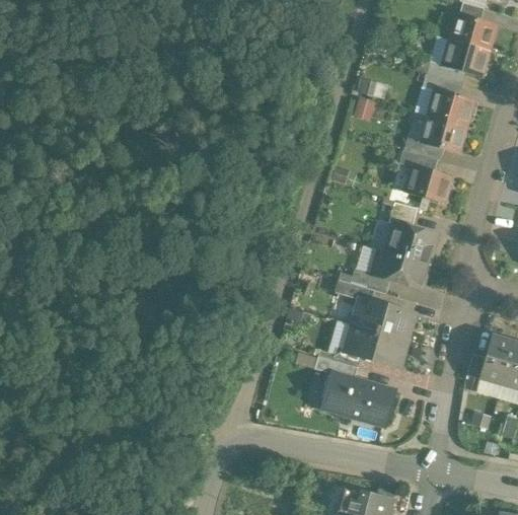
[(485,7),(462,1),(458,14),(482,19),(485,7)]
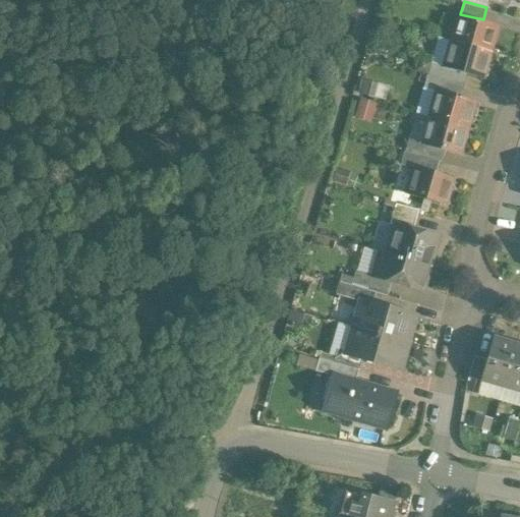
[(483,19),(460,14),(453,40),(493,51),(495,41),(490,39),(496,23),(483,19)]
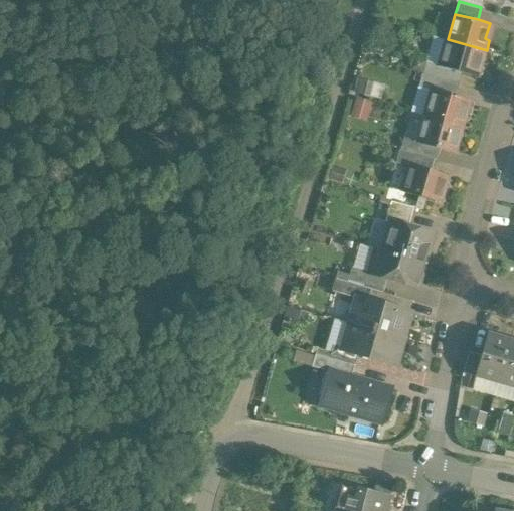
[(487,50),(448,39),(440,64),(440,65),(462,71),(474,75),(479,58),(484,60),(487,50)]
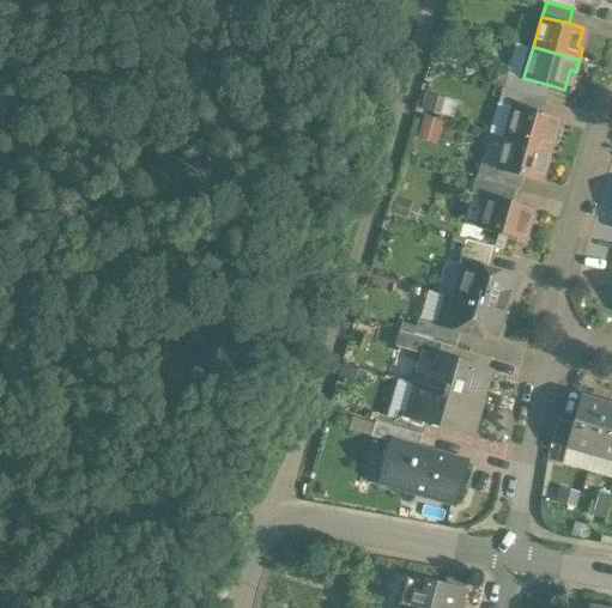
[(550,85),(523,78),(523,77),(508,71),(503,86),(545,98),(550,85)]
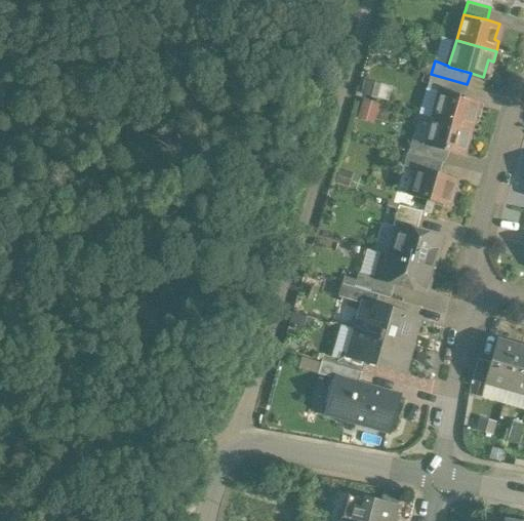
[(467,84),(431,74),(428,85),(442,90),(464,96),(467,84)]
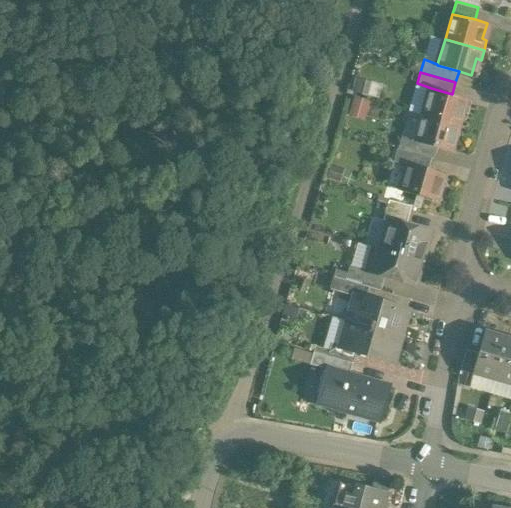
[(452,94),(431,88),(423,113),(460,124),(468,99),(452,94)]
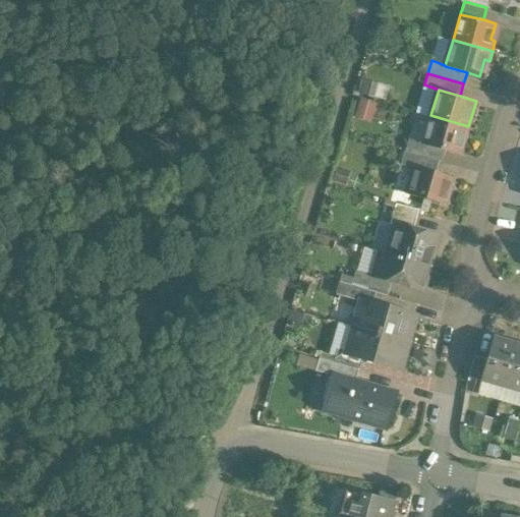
[(468,126),(430,115),(422,140),(445,148),(458,152),(463,135),(465,136),(468,126)]
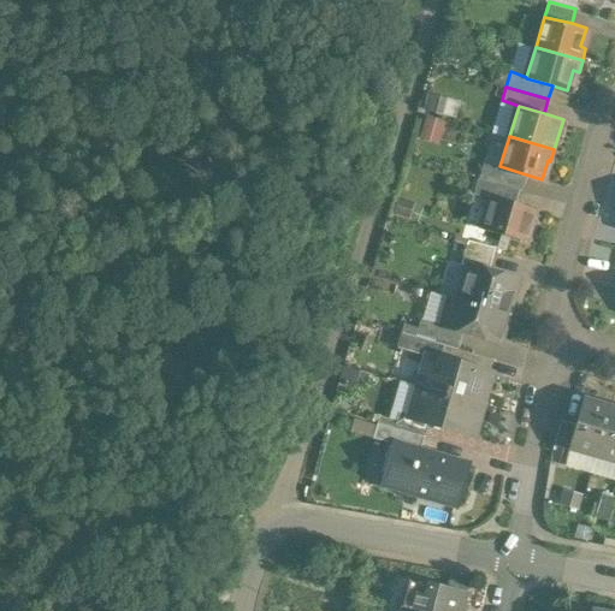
[(500,166),(485,162),(482,177),(520,188),(521,189),(526,175),(500,166)]
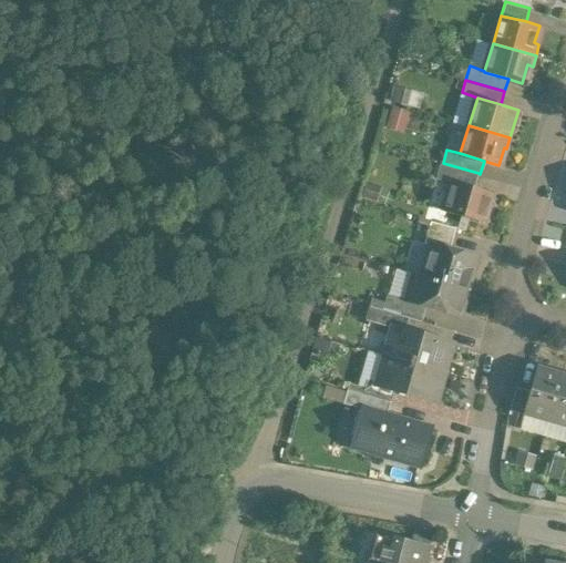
[(443,163),(440,162),(435,177),(451,182),(452,181),(475,187),(479,173),(443,163)]
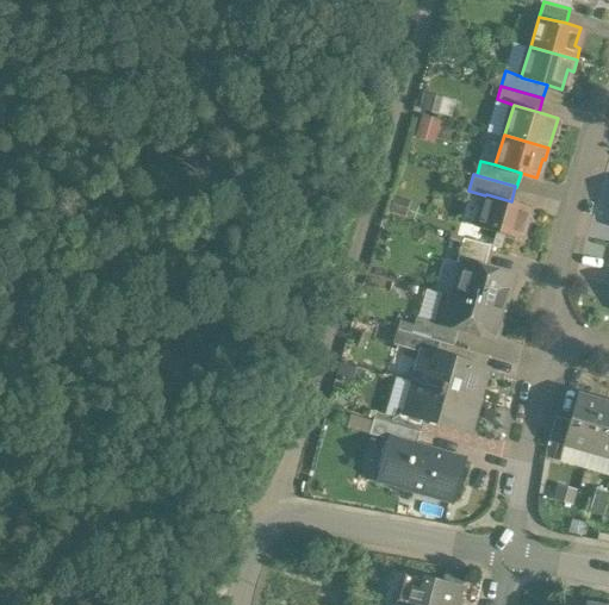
[(511,201),(486,194),(485,195),(477,226),(522,239),(532,207),(511,201)]
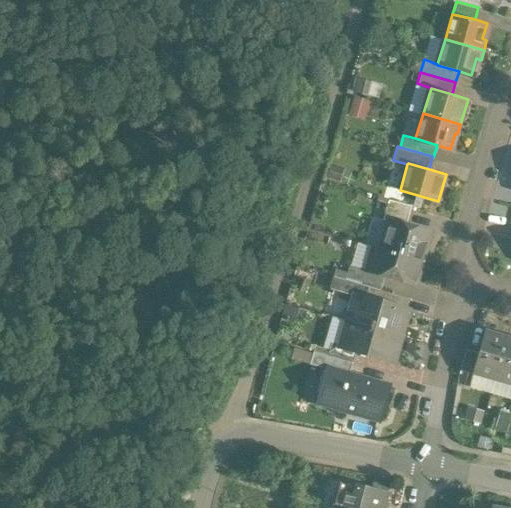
[(410,204),(388,198),(382,218),(389,220),(390,218),(405,222),(410,204)]
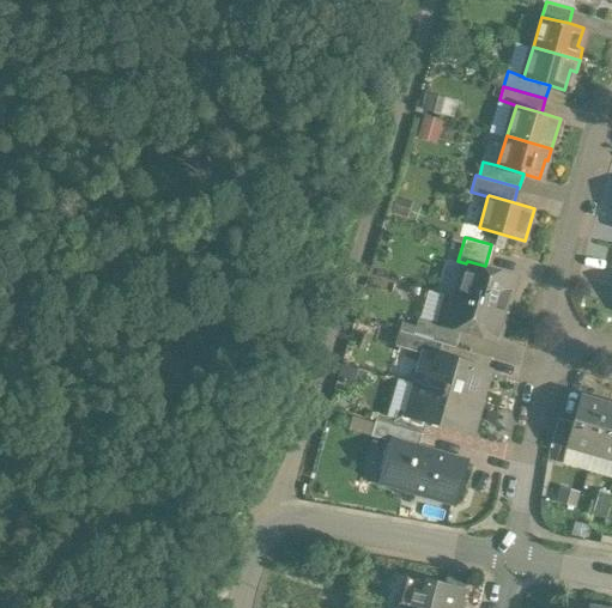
[(485,266),(467,261),(466,263),(456,297),(506,311),(515,274),(485,266)]
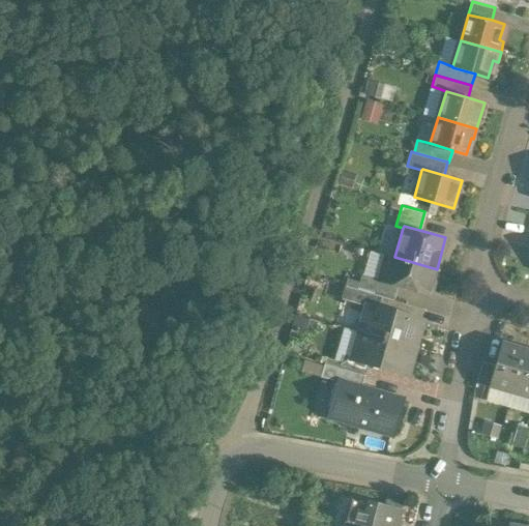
[(394,257),(385,254),(379,275),(379,278),(398,283),(430,292),(437,269),(394,257)]
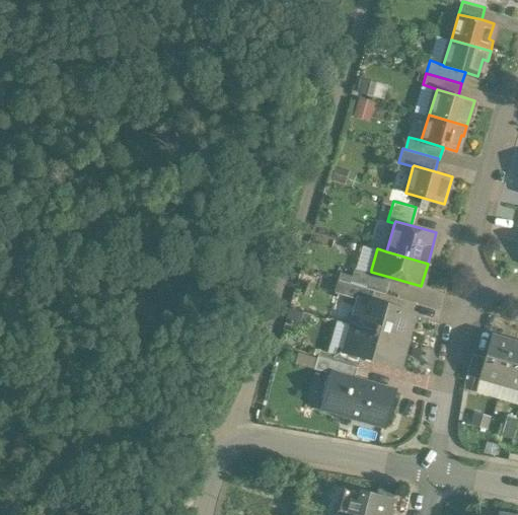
[(389,277),(371,272),(371,270),(355,266),(351,281),(367,286),(367,287),(373,289),(385,292),(389,277)]
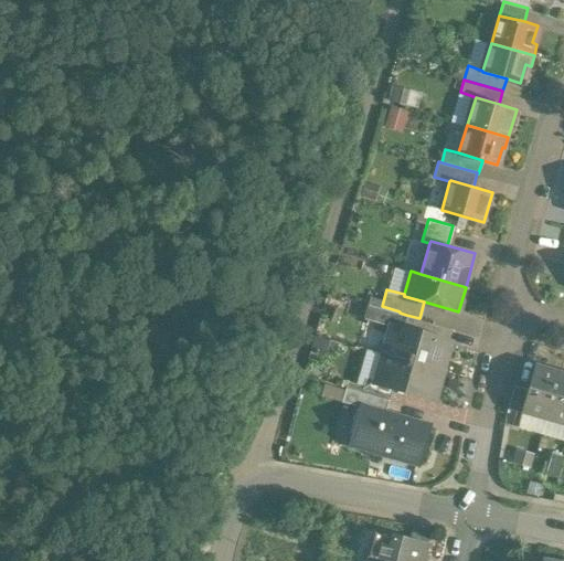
[(400,313),(368,304),(363,319),(392,328),(392,326),(402,329),(406,315),(400,313)]
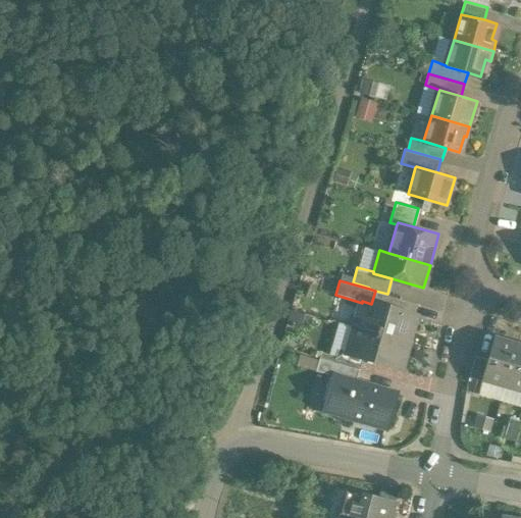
[(371,304),(362,301),(362,303),(355,326),(409,342),(416,316),(371,304)]
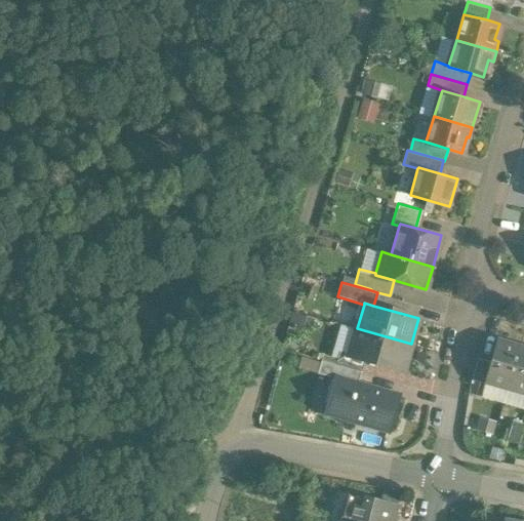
[(411,344),(357,328),(350,354),(349,355),(365,360),(404,370),(411,344)]
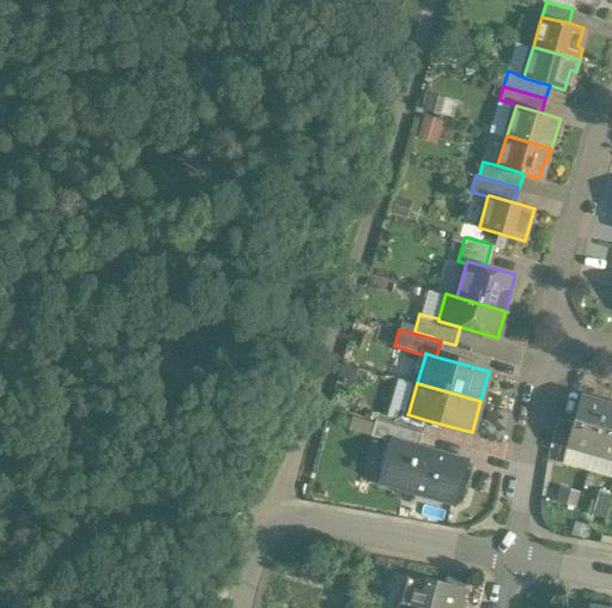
[(609,402),(583,395),(568,444),(594,453),(609,402)]
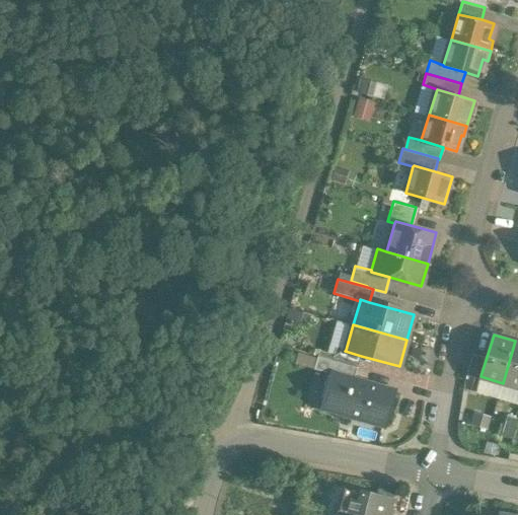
[(517,342),(515,341),(503,383),(517,388),(517,342)]
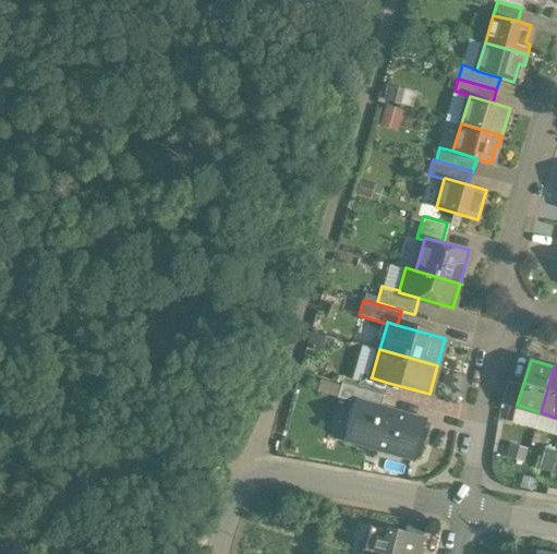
[(388,383),(371,377),(372,376),(362,373),(358,386),(384,394),(388,383)]
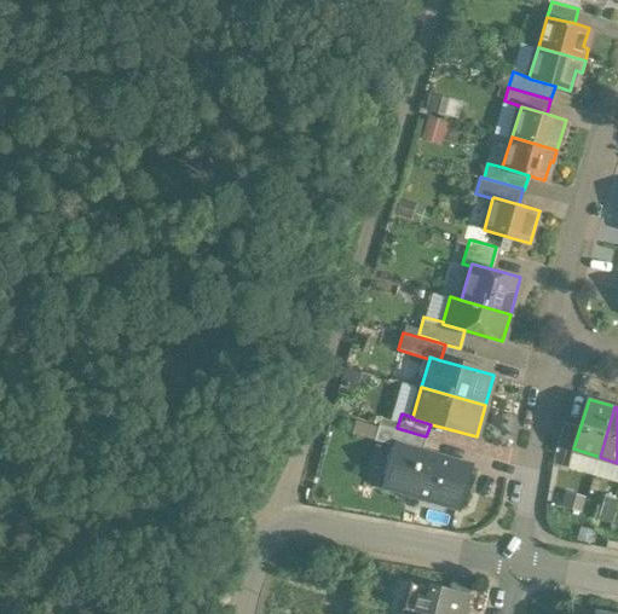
[(397,428),(380,423),(375,439),(398,446),(398,444),(422,451),(426,436),(397,428)]
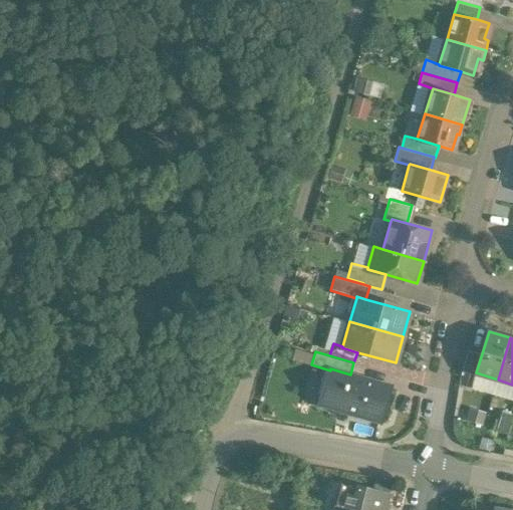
[(350,374),(330,368),(330,370),(320,403),(379,420),(389,386),(350,374)]
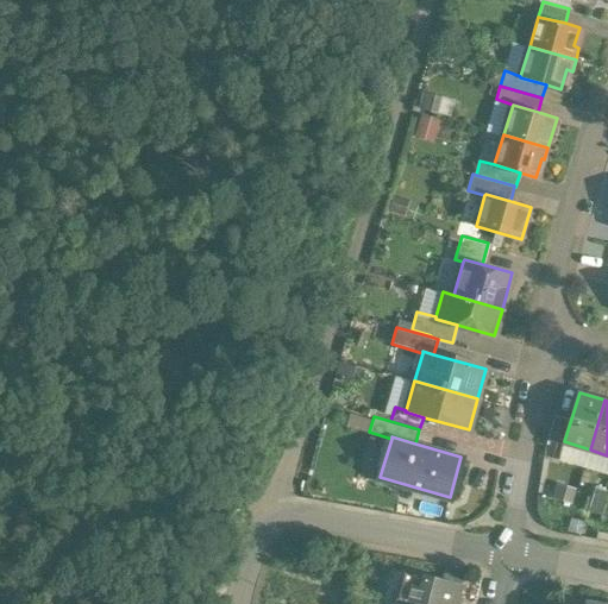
[(589,505),(602,509),(607,490),(607,485),(595,483),(589,505)]
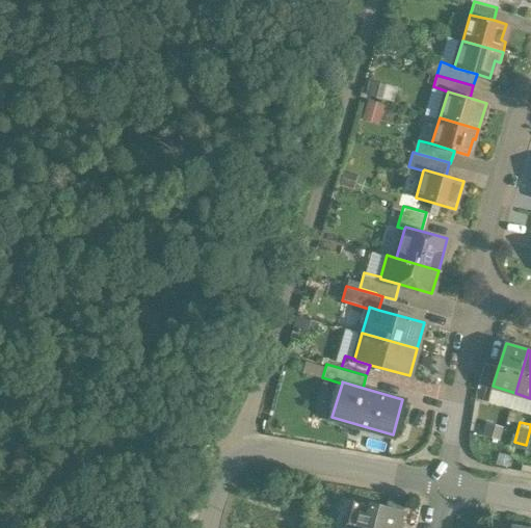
[(386,509),(353,501),(348,523),(346,522),(344,527),(399,527),(404,511),(387,506),(386,509)]
